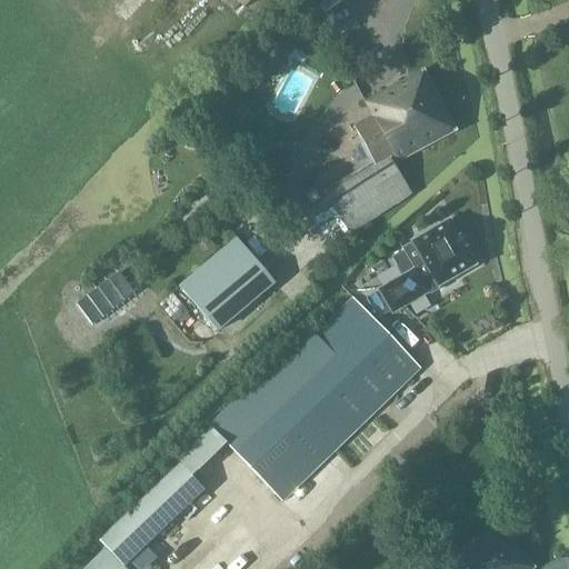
[(255,0),(253,0),(208,0),(209,0),(228,19),(239,6),(245,10),(255,0)]
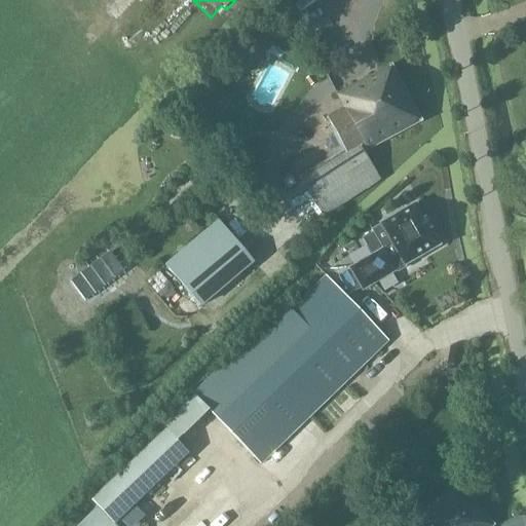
[(322,166),(317,159),(314,154),(293,167),(300,179),(302,182),(301,183),(324,219),(338,209),(380,181),(364,153),(421,123),(391,65),(363,81),(336,96),(343,109),(326,118),(345,151),(322,166)]
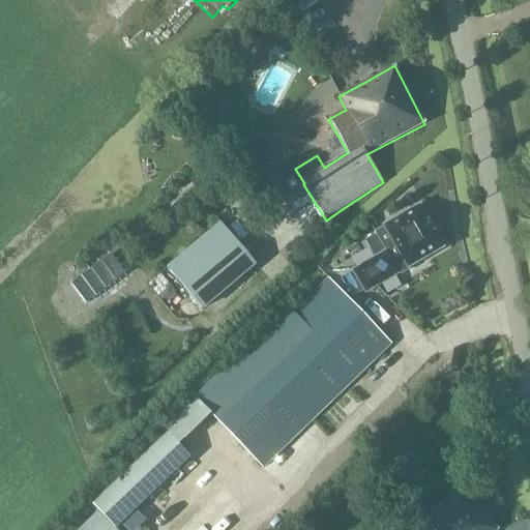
[(386,253),(353,271),(366,295),(401,274),(402,276),(411,271),(410,269),(445,249),(420,206),(375,232),(386,253)]
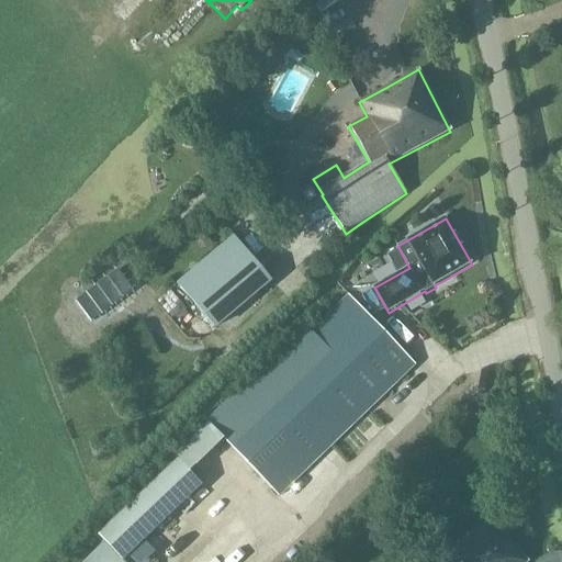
[(177,283),(214,329),(271,281),(234,236),(177,283)]
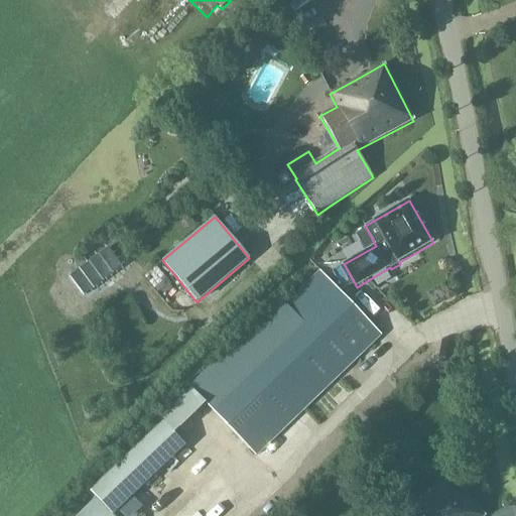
[(151,251),(158,258),(170,248),(163,240),(151,251)]
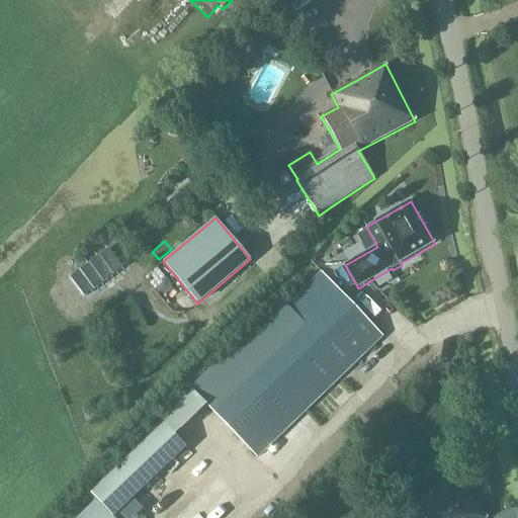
[(258,457),(383,336),(322,270),(285,306),(280,300),(190,389),(206,406),(212,411),(258,457)]
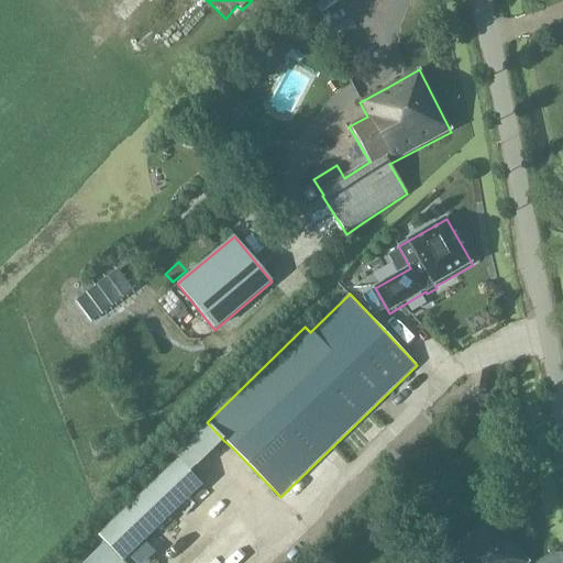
[(97,536),(122,562),(202,486),(177,460),(97,536)]
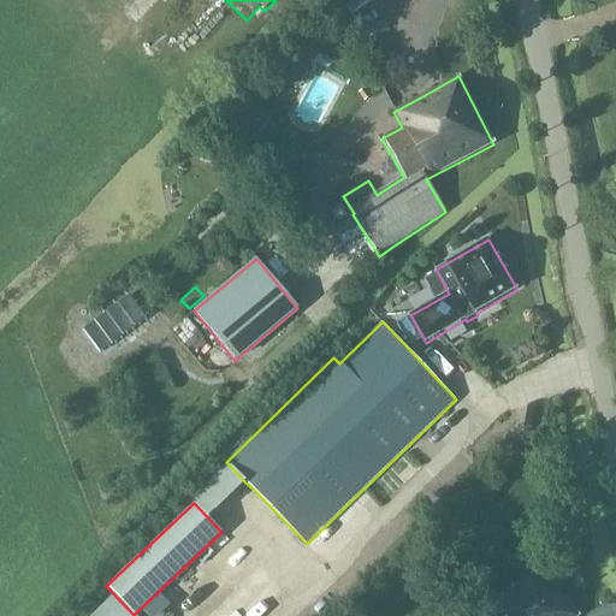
[(189,570),(212,596),(235,575),(223,562),(221,563),(211,551),(189,570)]
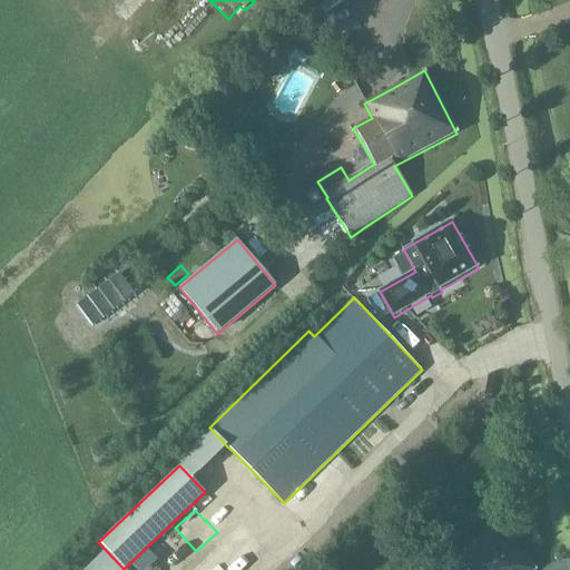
[(536,569),(537,569),(497,521),(493,523),(494,526),(455,556),(449,562),(455,569),(536,569)]
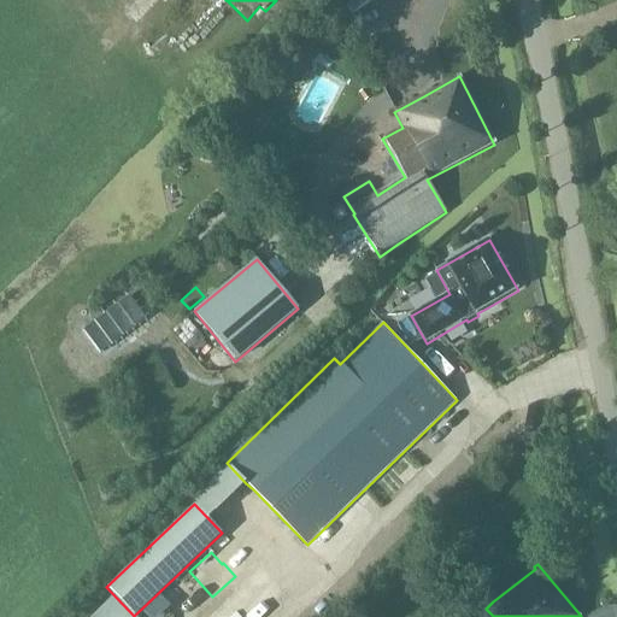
[(156,601),(165,610),(180,595),(170,586),(156,601)]
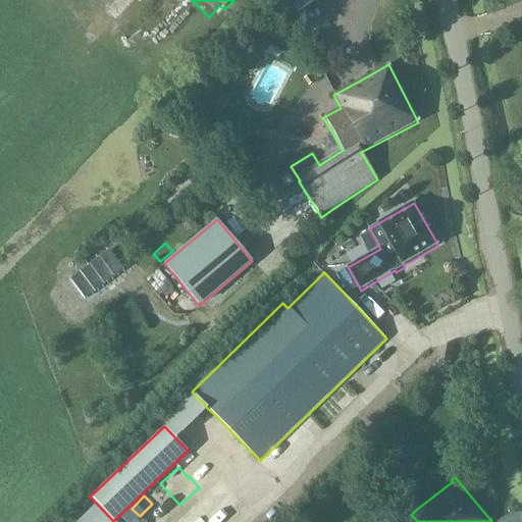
[(76,521),(114,521),(96,504),(76,521)]
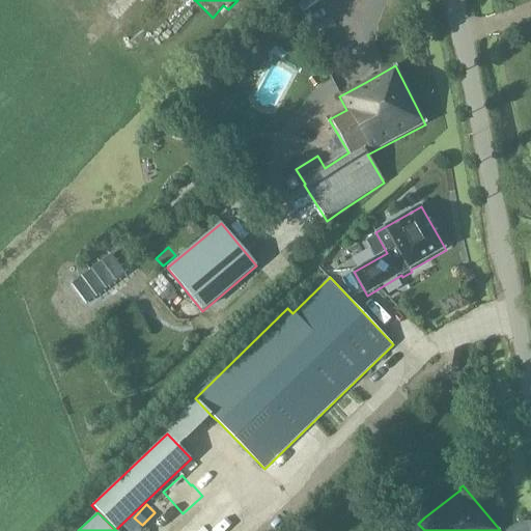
[(194,530),(223,530),(211,516),(195,530),(194,530)]
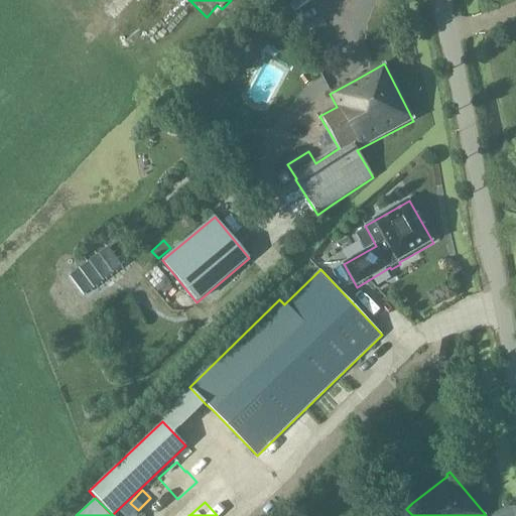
[(146,515),(167,515),(170,513),(163,504),(146,515)]
